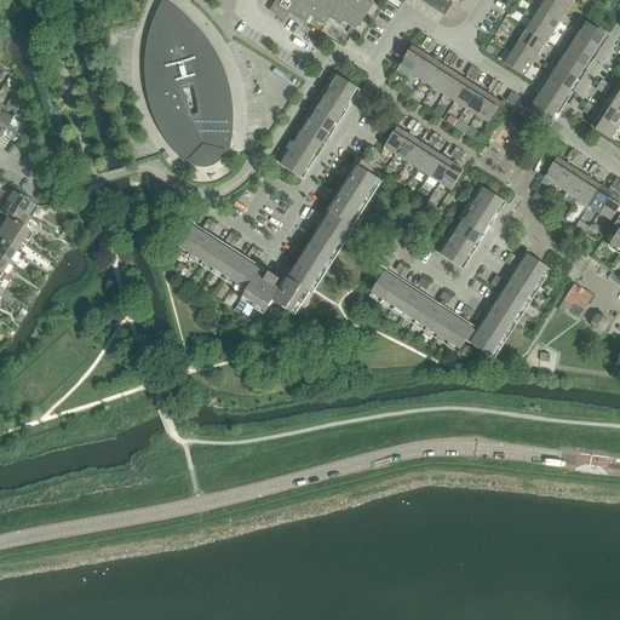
[(276,0),(270,11),(286,21),(291,13),(306,24),(311,17),(323,24),(326,26),(331,18),(342,26),(344,22),(356,30),(359,27),(360,27),(374,4),(367,0),(276,0)]
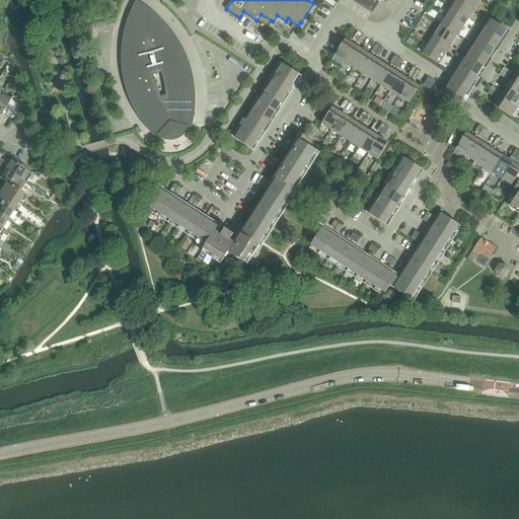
[(334,0),(339,3),(339,2),(340,0),(351,0),(373,13),(381,0),(384,1),(384,0),(334,0)]
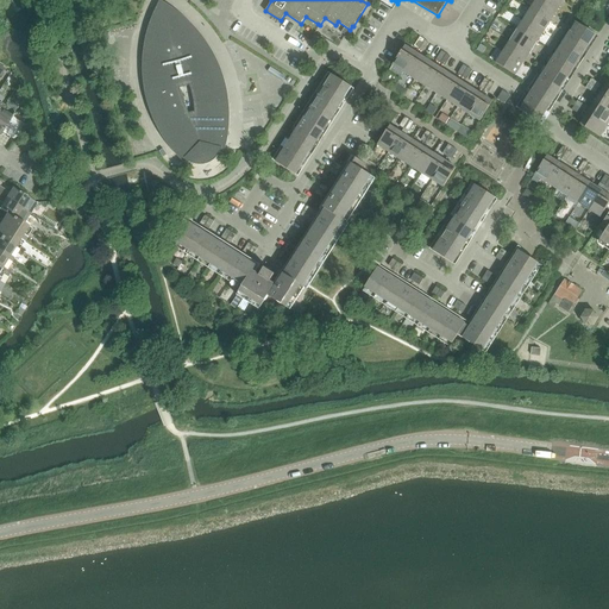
[(537,0),(532,8),(551,22),(558,10),(541,0),(537,0)]
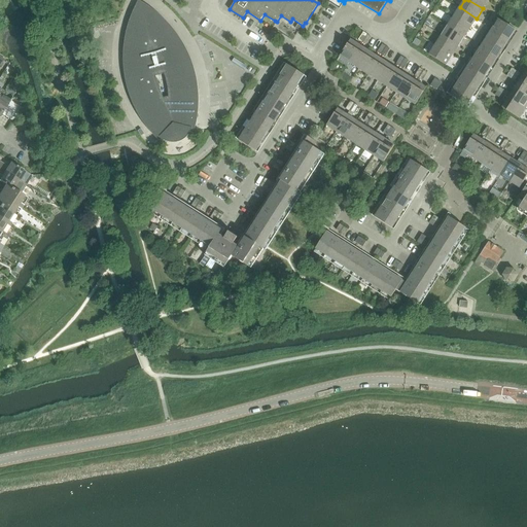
[(468,0),(483,8),(488,0),(468,0)]
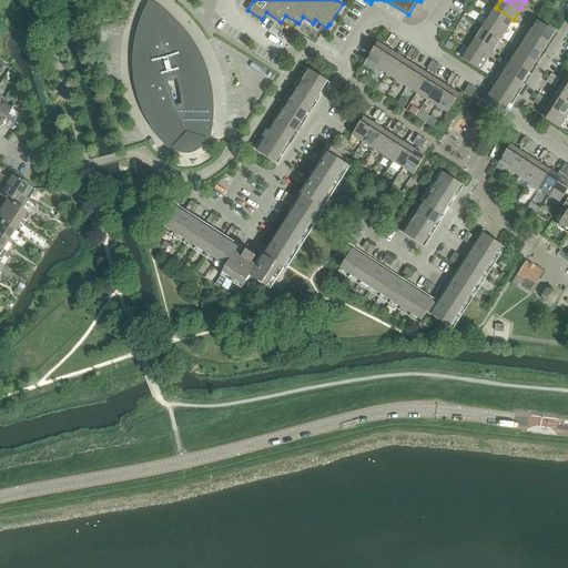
[(164,140),(170,145),(173,149),(174,148),(175,149),(178,151),(180,152),(181,152),(183,153),(184,153),(185,153),(188,153),(191,153),(192,153),(195,152),(198,152),(199,151),(201,150),(202,149),(204,146),(205,145),(205,144),(206,143),(208,142),(209,140),(209,138),(210,139),(212,132),(213,127),(213,122),(214,117),(214,112),(214,109),(214,104),(214,99),(213,95),(213,90),(212,85),(211,81),(210,75),(209,73),(206,68),(205,64),(204,60),(202,56),(200,51),(196,46),(194,42),(191,38),(188,33),(184,29),(180,24),(178,21),(173,18),(168,13),(164,11),(162,9),(158,6),(152,2),(149,7),(146,13),(144,18),(143,23),(141,29),(140,34),(139,37),(138,43),(137,49),(137,51),(137,58),(137,63),(137,69),(137,75),(138,81),(139,87),(140,92),(141,94),(142,99),(143,104),(145,109),(148,113),(150,118),(152,122),(155,128),(158,131),(161,134),(163,138),(164,140)]
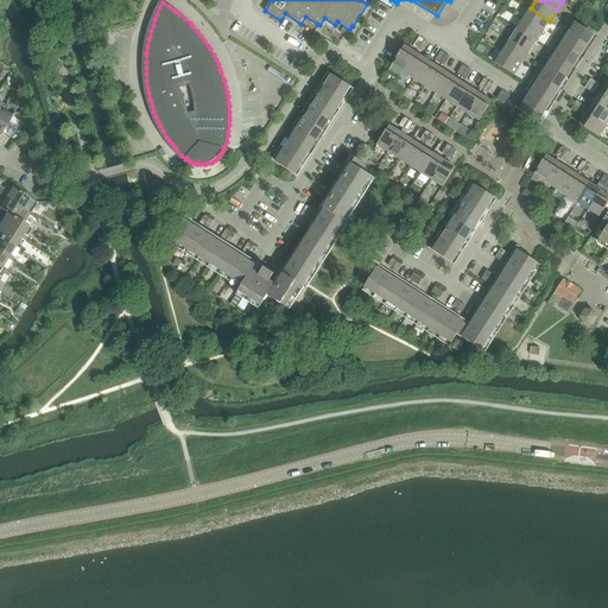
[(506,4),(502,8),(512,14),(515,10),(506,4)]
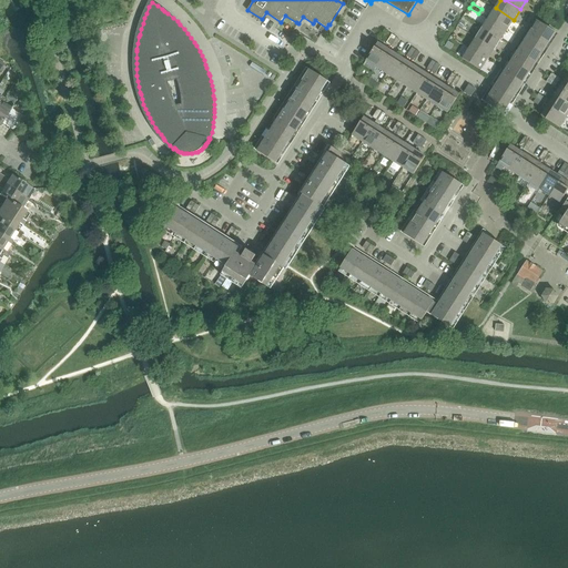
[(507,30),(514,20),(496,8),(489,18),(507,30)]
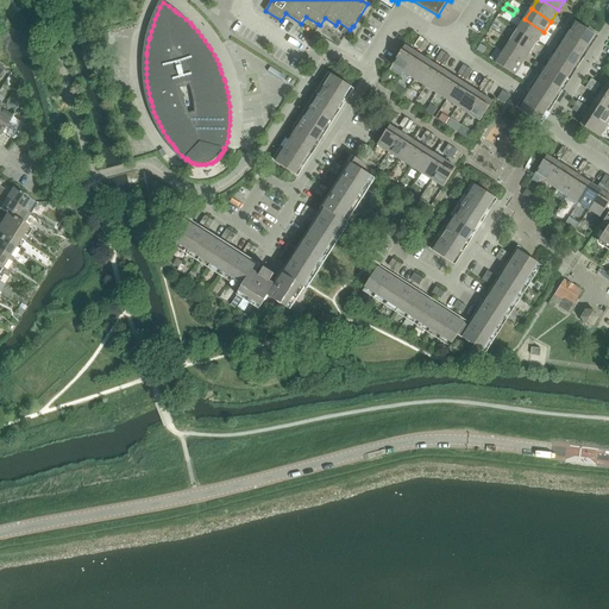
[(537,43),(544,32),(525,19),(518,30),(537,43)]
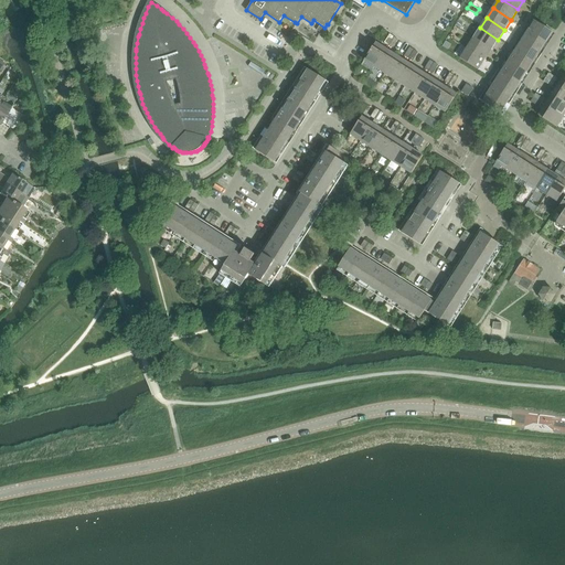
[(525,30),(539,39),(546,43),(553,32),(534,21),(532,24),(530,22),(525,30)]
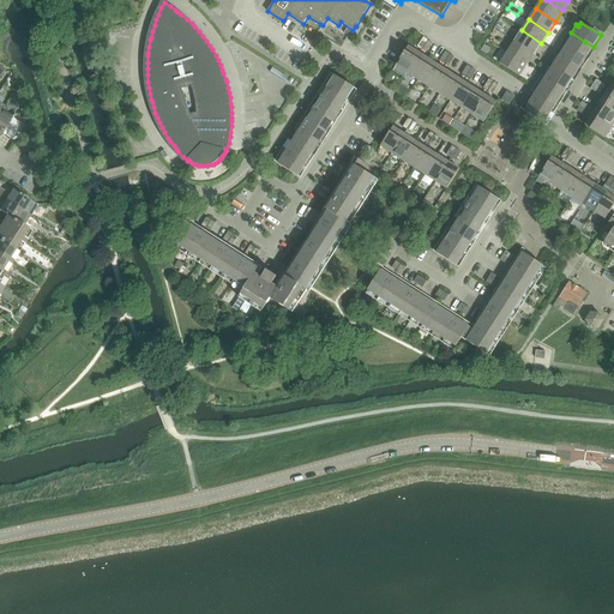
[(534,54),(541,43),(522,30),(515,41),(534,54)]
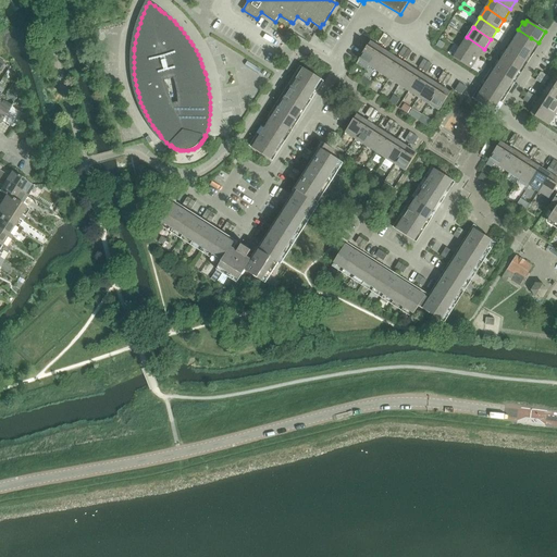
[(539,42),(531,38),(518,29),(514,36),(516,38),(515,40),(524,48),(532,52),(539,42)]
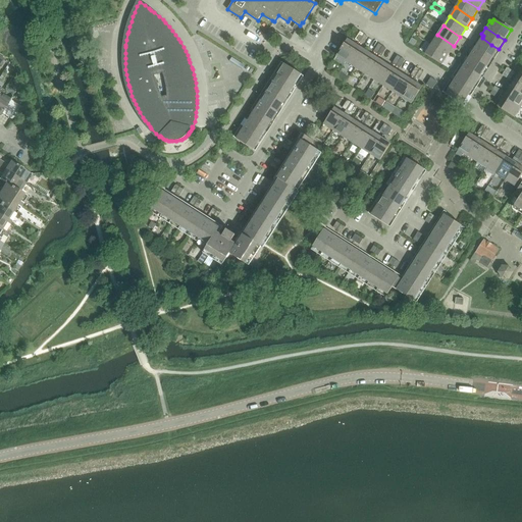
[(359,42),(364,35),(360,32),(355,40),(359,42)]
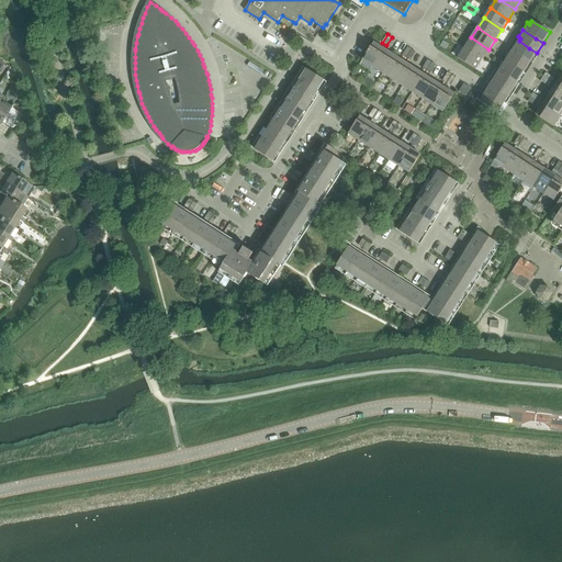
[(392,37),(386,45),(391,48),(396,40),(392,37)]
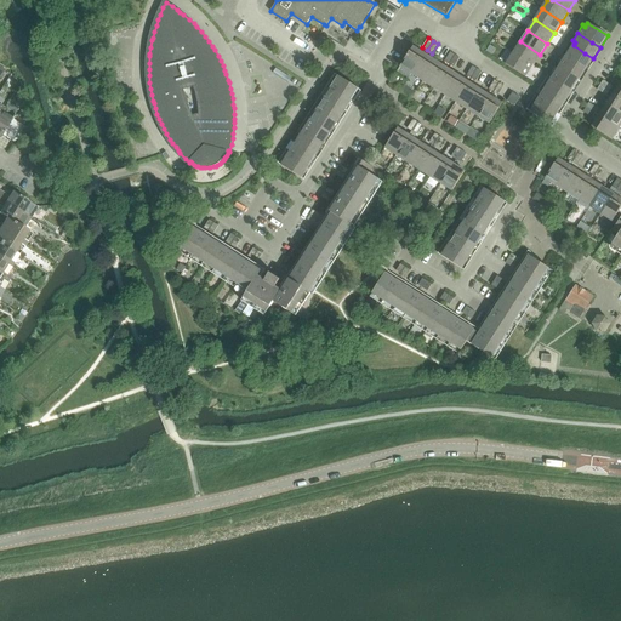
[(513,53),(534,66),(540,55),(520,41),(513,53)]
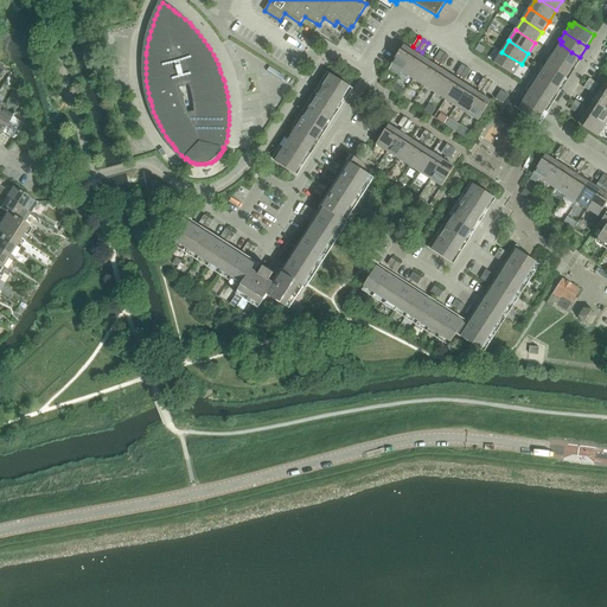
[(580,57),(572,52),(561,44),(558,48),(556,46),(550,53),(573,68),(580,57)]
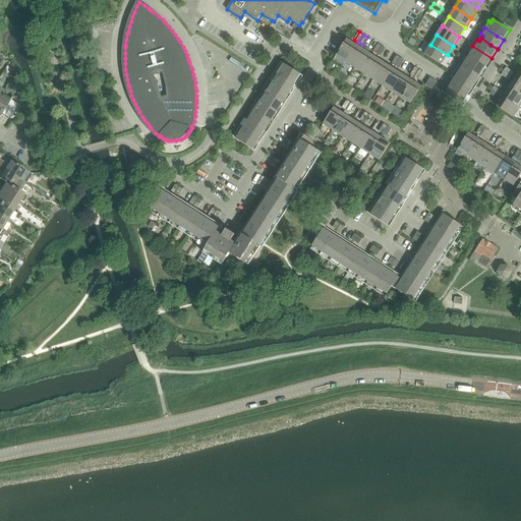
[(336,56),(346,62),(356,45),(347,39),(336,56)]
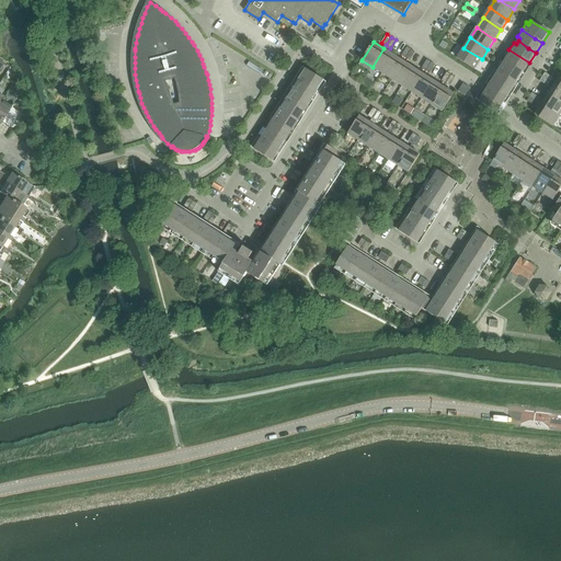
[(405,58),(411,49),(407,47),(402,55),(405,58)]
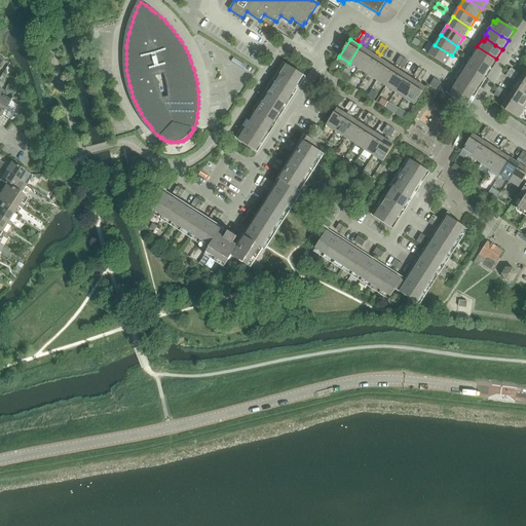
[(360,45),(349,63),(359,69),(369,51),(360,45)]
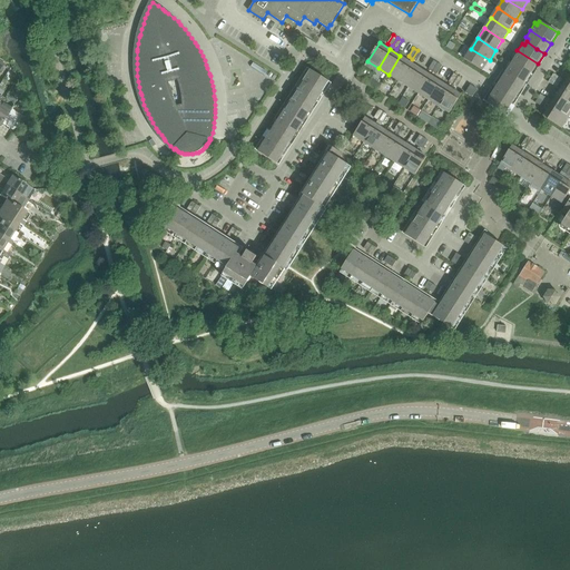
[(471,49),(464,59),(483,71),(490,60),(471,49)]
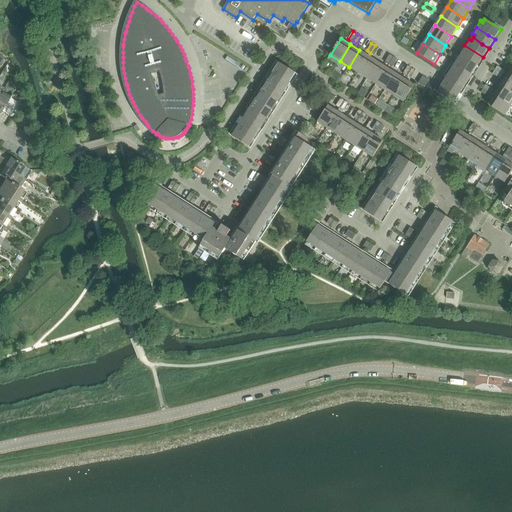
[(375,45),(370,53),(374,55),(379,48),(375,45)]
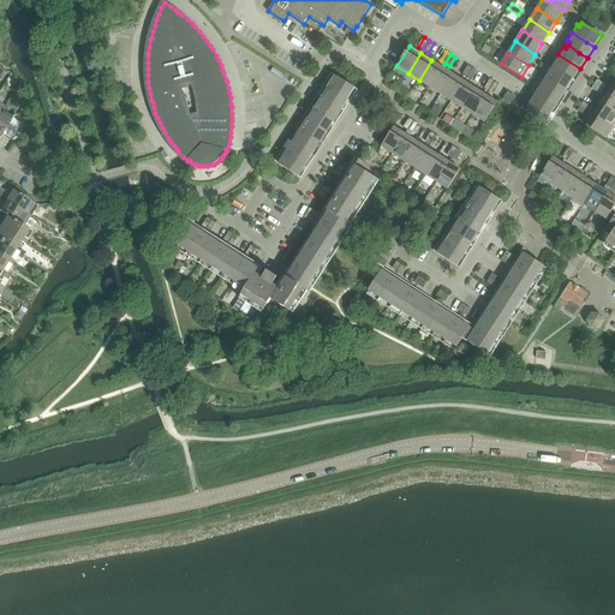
[(554,66),(566,75),(573,79),(580,69),(557,54),(553,61),(556,64),(554,66)]
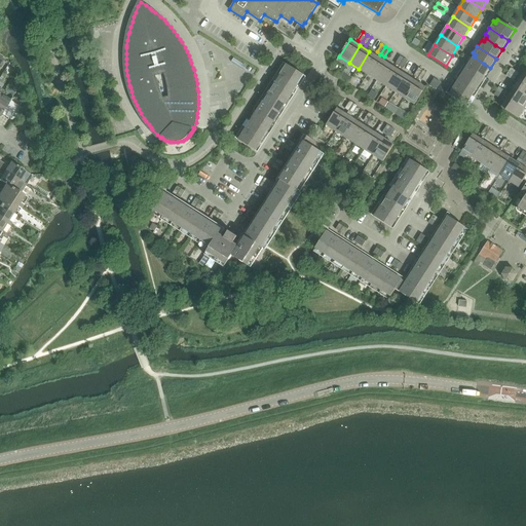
[(368,75),(378,58),(369,51),(359,69),(368,75)]
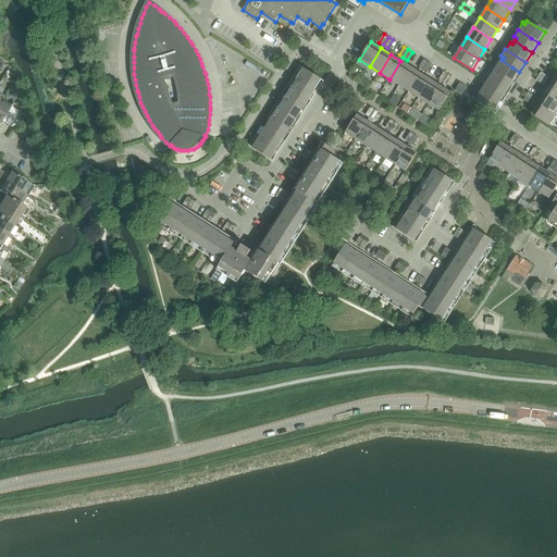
[(423,70),(428,62),(424,59),(419,67),(423,70)]
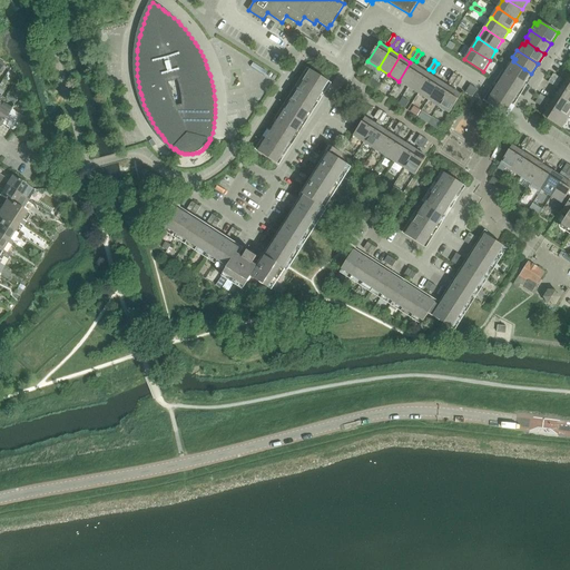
[(504,70),(524,84),(531,74),(524,69),(513,61),(511,65),(509,64),(504,70)]
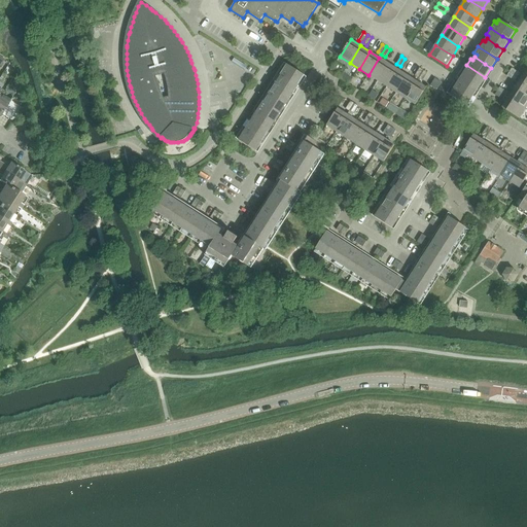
[(235,58),(232,62),(245,70),(247,66),(235,58)]
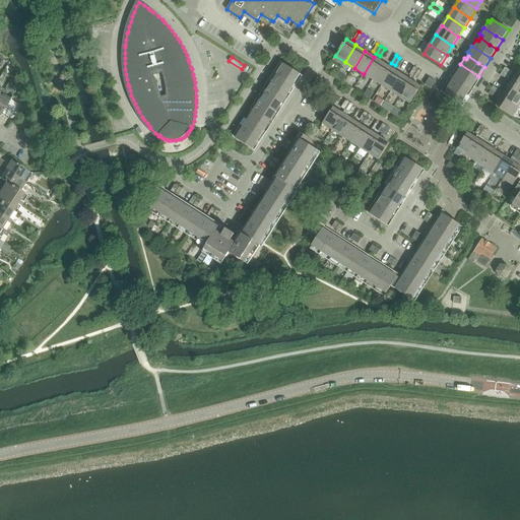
[(373,79),(383,63),(374,57),(364,74),(373,79)]
